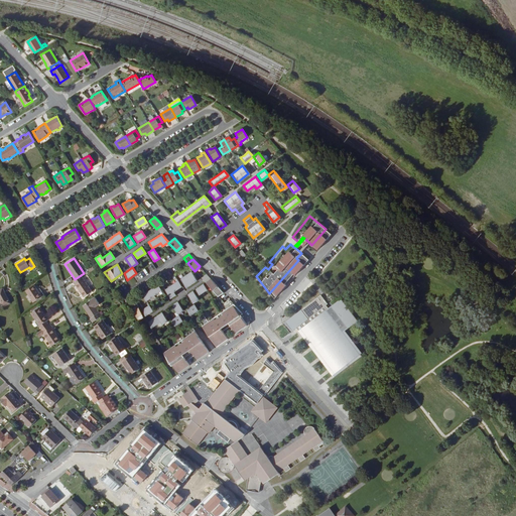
[(186,287),(197,280),(190,271),(180,278),(186,287)]
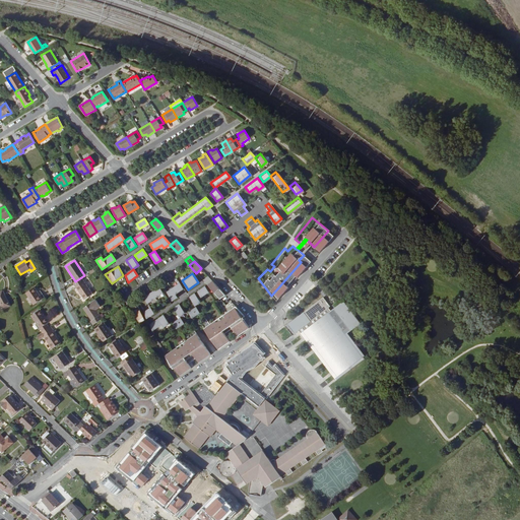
[(75,281),(73,283),(84,299),(92,294),(81,277),(75,281)]
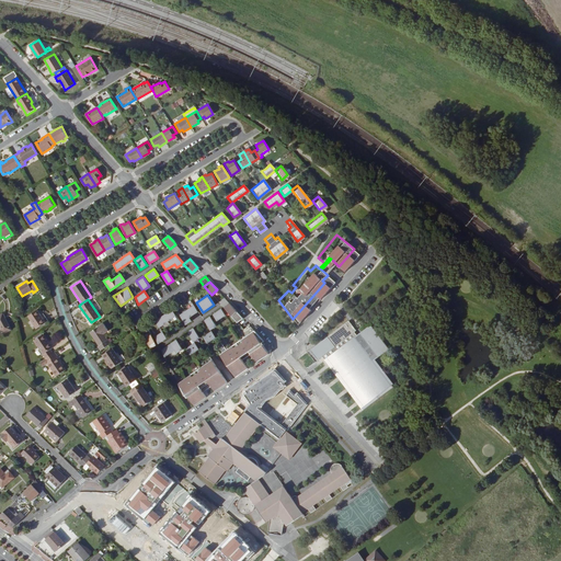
[(238,312),(229,302),(224,308),(237,322),(242,318),(238,312)]
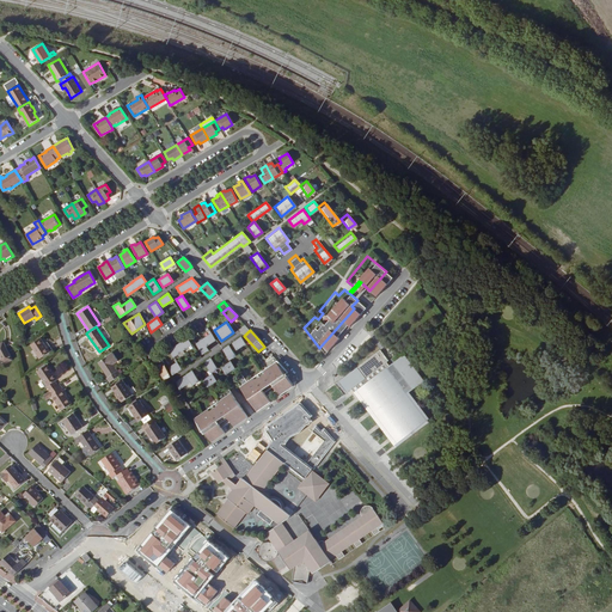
[(215,340),(210,332),(195,343),(202,354),(209,349),(206,346),(215,340)]
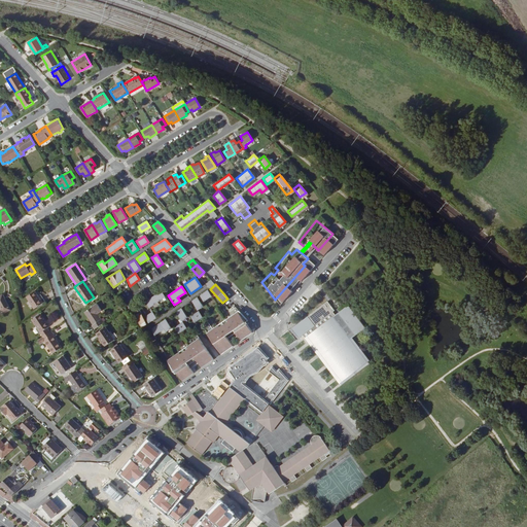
[(211,295),(207,289),(199,295),(204,302),(211,295)]
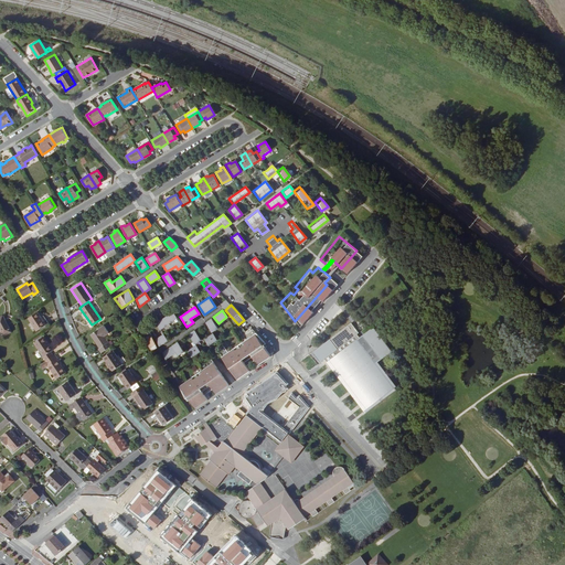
[(160,330),(177,318),(172,311),(156,323),(160,330)]
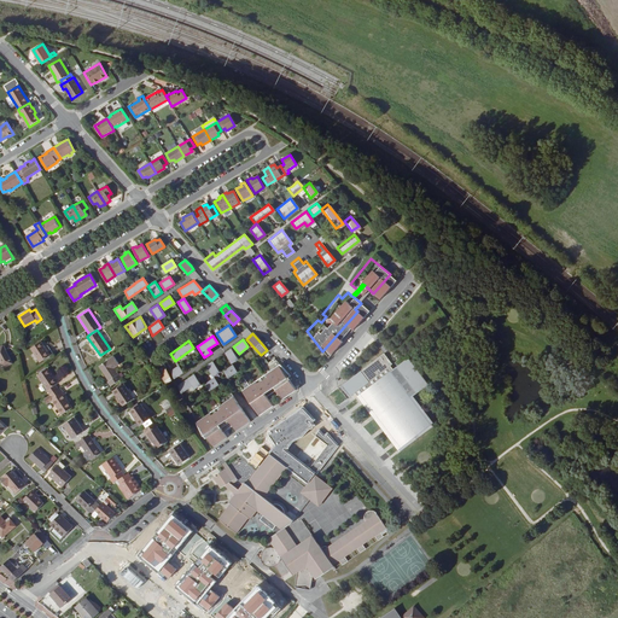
[(46,349),(41,342),(30,349),(40,362),(51,355),(46,349)]
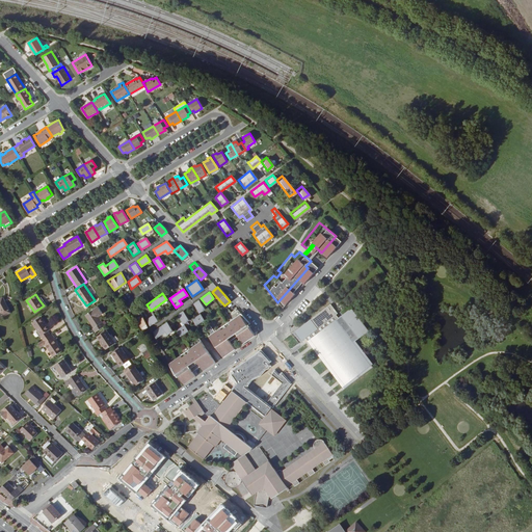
[(2,297),(0,297),(0,310),(4,317),(10,313),(2,297)]
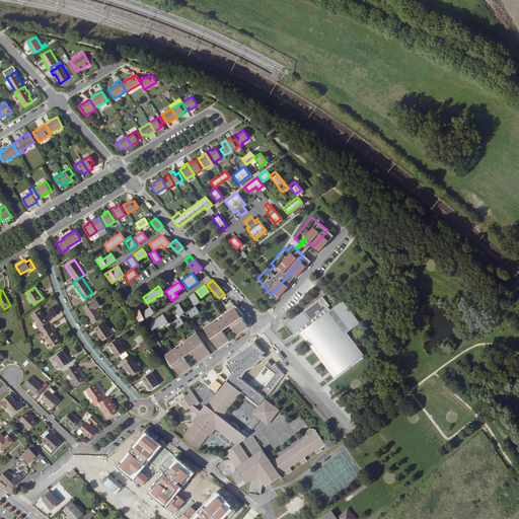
[(177,292),(180,298),(187,296),(183,290),(177,292)]
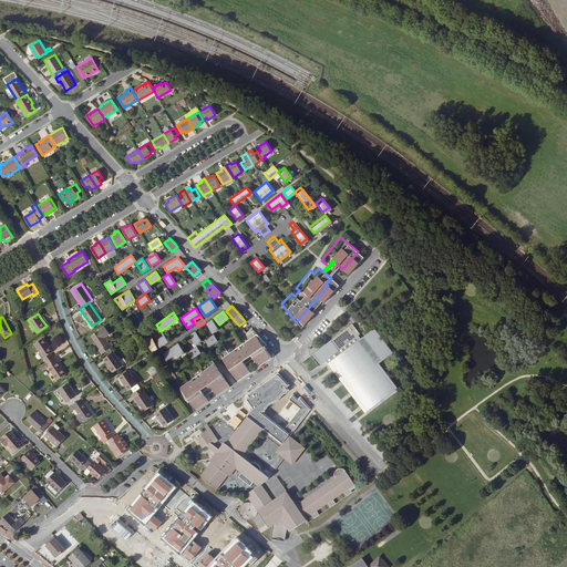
[(218,329),(212,319),(206,323),(213,333),(218,329)]
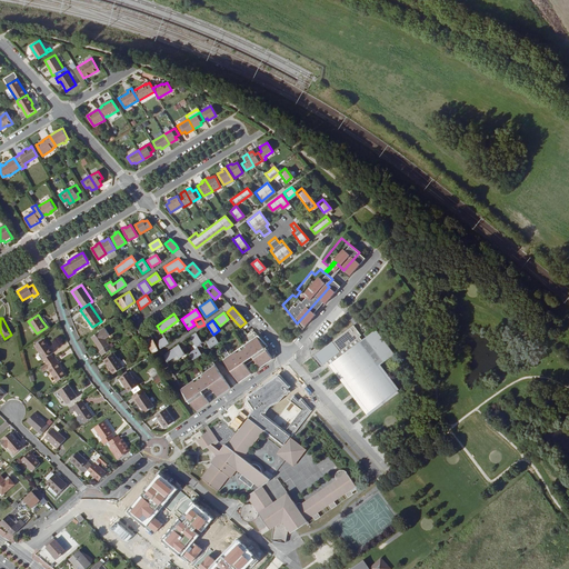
[(353,326),(319,351),(316,353),(322,362),(328,359),(367,411),(395,390),(377,366),(393,353),(376,329),(361,340),(359,337),(360,336),(353,326)]
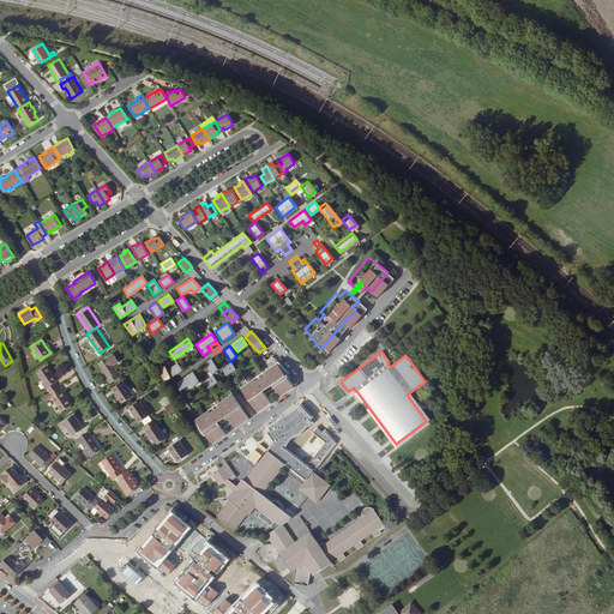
[(104,381),(108,385),(118,378),(110,366),(115,363),(110,355),(96,366),(106,380),(104,381)]
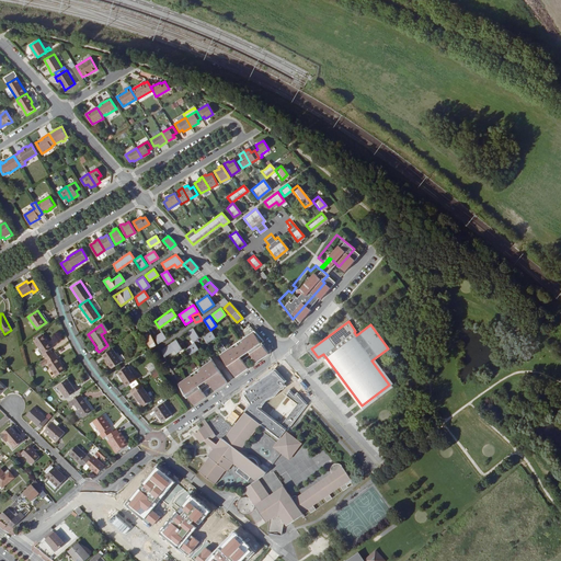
[(199,338),(193,328),(186,331),(194,342),(199,338)]
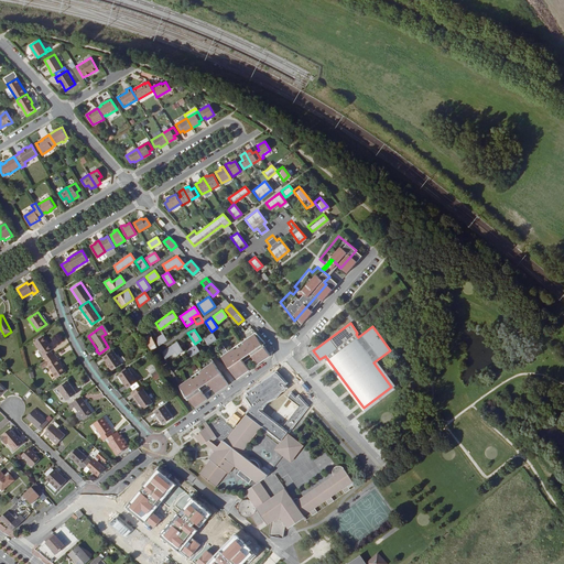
[(264,343),(256,332),(240,342),(243,346),(235,351),(232,348),(220,356),(236,379),(243,373),(248,370),(243,365),(252,359),(257,365),(269,357),(269,354),(262,344),(264,343)]
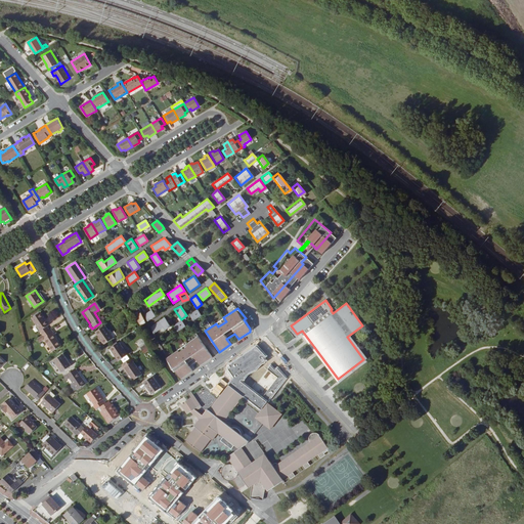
[(147,320),(156,315),(150,309),(144,314),(147,320)]
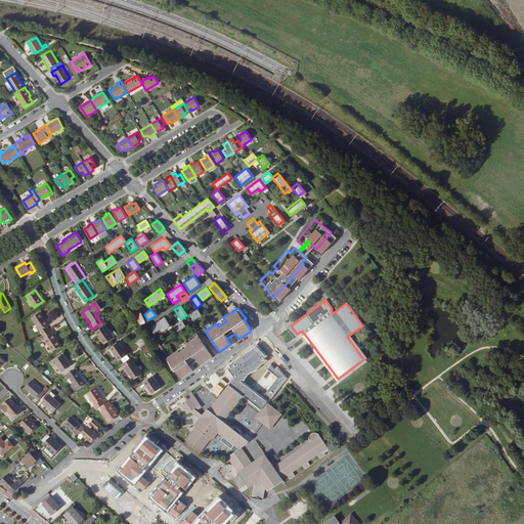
[(201,315),(197,309),(189,314),(193,320),(201,315)]
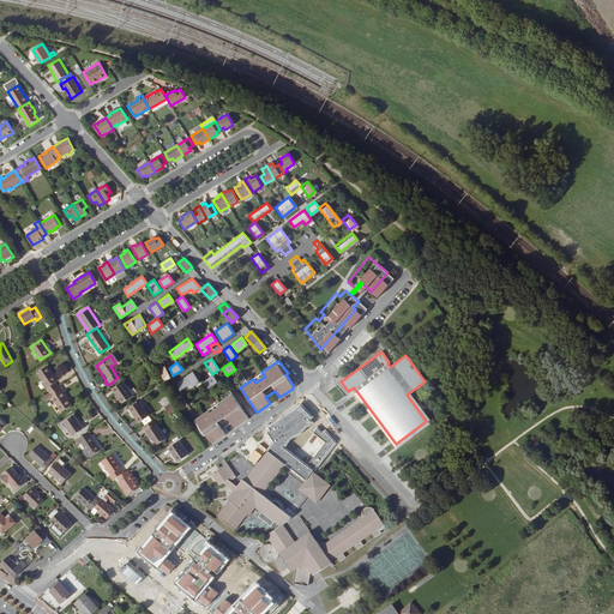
[(37,373),(50,392),(58,387),(55,383),(58,381),(48,366),(37,373)]
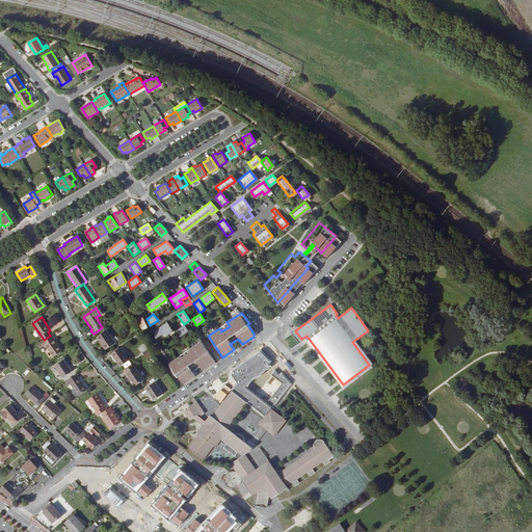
[(148,327),(142,317),(136,321),(142,330),(148,327)]
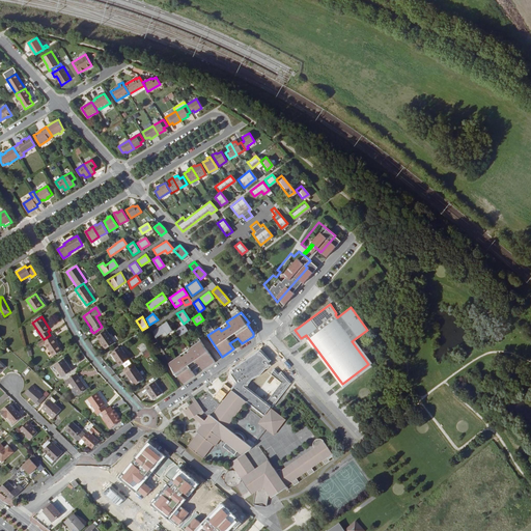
[(166,320),(152,331),(156,338),(165,331),(167,334),(172,330),(166,320)]
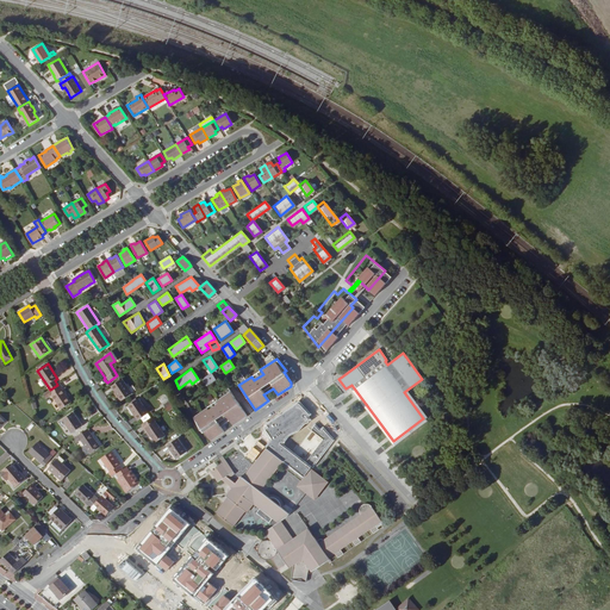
[(201,378),(206,385),(216,379),(211,372),(201,378)]
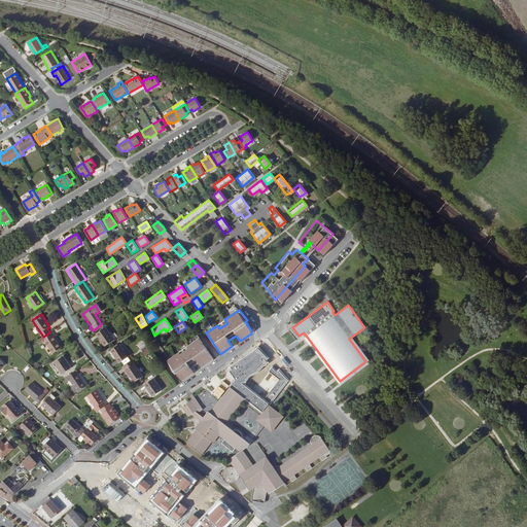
[(114,340),(105,326),(96,334),(105,346),(114,340)]
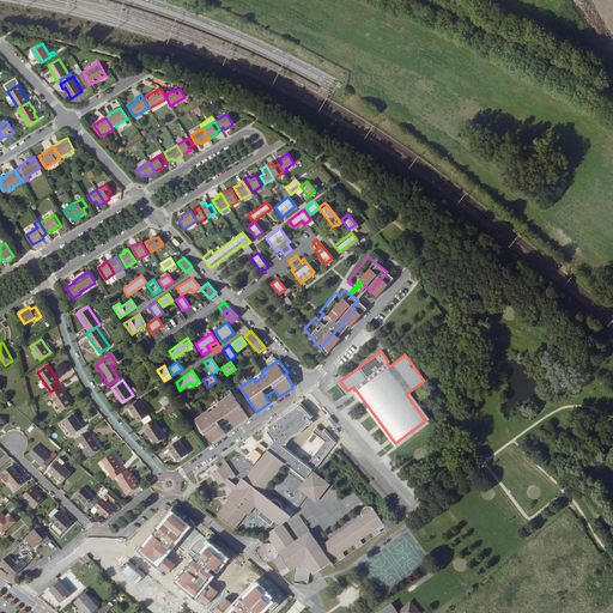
[(50,392),(49,393),(62,411),(72,405),(67,398),(66,399),(61,392),(64,390),(60,386),(58,387),(50,392)]
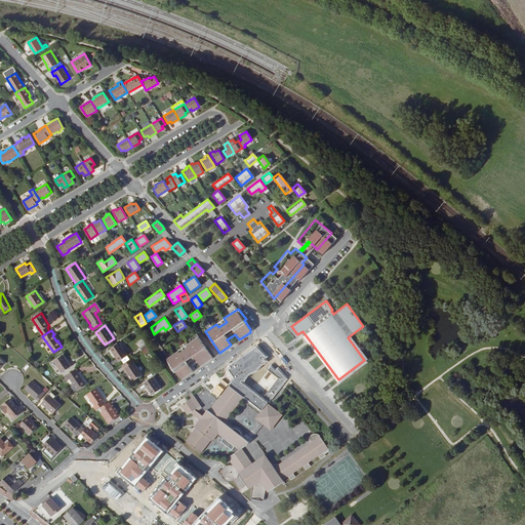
[(201,366),(212,358),(197,336),(186,345),(189,349),(182,353),(179,350),(166,359),(171,370),(173,369),(180,379),(194,370),(191,365),(197,361),(201,366)]
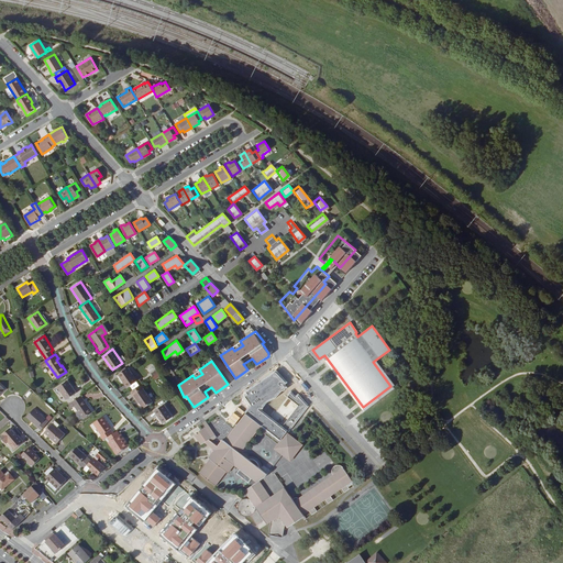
[(136,381),(134,377),(128,367),(118,374),(128,387),(136,381)]
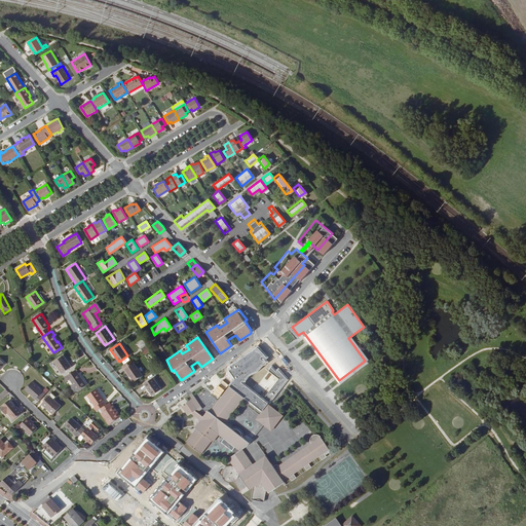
[(64,355),(54,362),(63,373),(72,367),(64,355)]
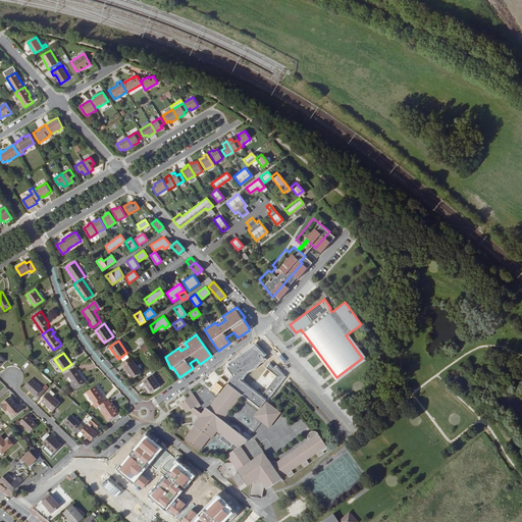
[(132,355),(120,363),(123,367),(124,366),(133,378),(141,372),(133,360),(135,359),(132,355)]
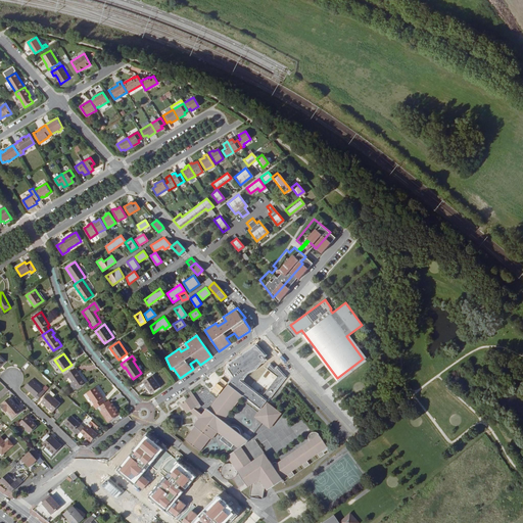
[(230,367),(216,377),(220,383),(235,373),(230,367)]
